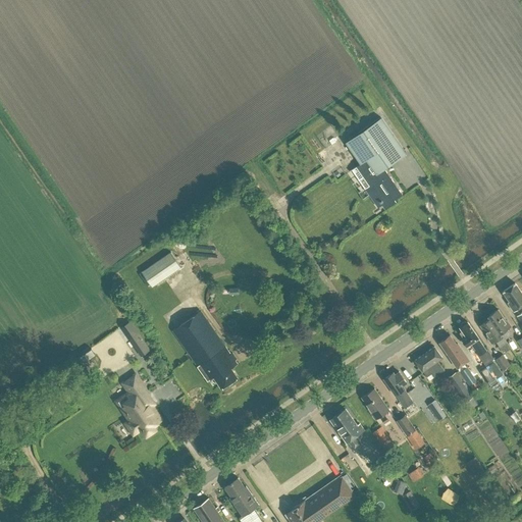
[(380,117),(346,142),(360,163),(349,170),(350,171),(352,169),(359,179),(363,176),(372,190),(368,193),(378,207),(382,204),(385,208),(394,203),(394,202),(396,201),(395,199),(402,193),(384,168),(406,153),(380,117)]
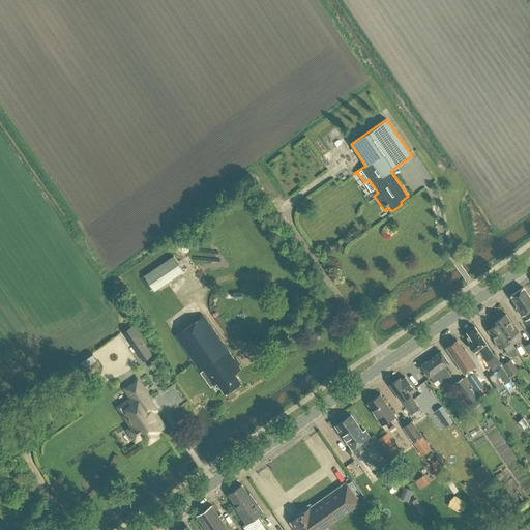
[(173,256),(144,275),(154,290),(182,270),(173,256)]
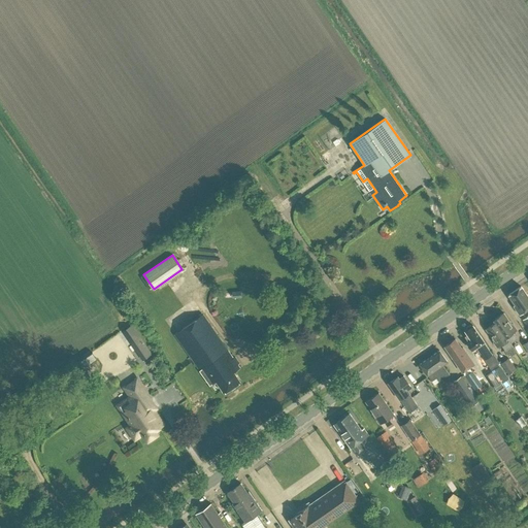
[(514,306),(520,315),(527,308),(527,296),(521,286),(508,295),(515,305),(514,306)]
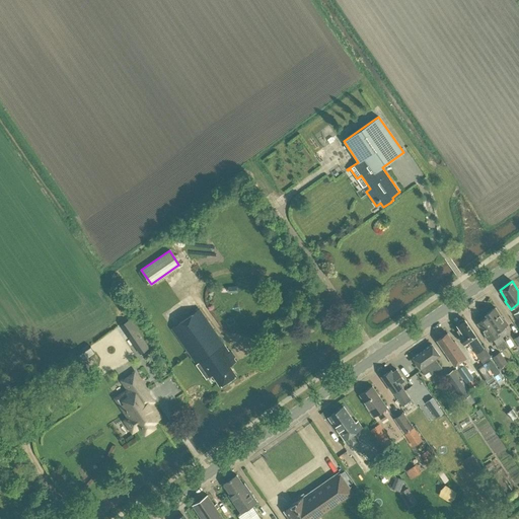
[(488,316),(502,338),(508,332),(504,326),(508,324),(504,318),(503,319),(495,307),(485,314),(487,316),(488,316)]
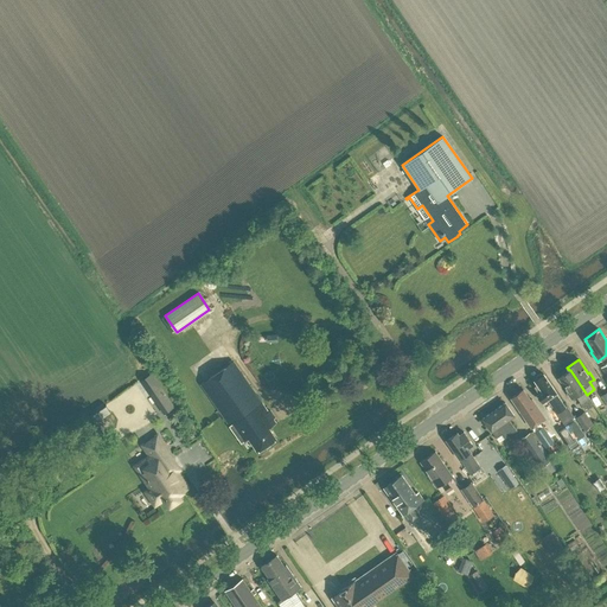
[(235,362),(202,385),(243,441),(249,438),(259,449),(276,436),(267,425),(275,417),(235,362)]
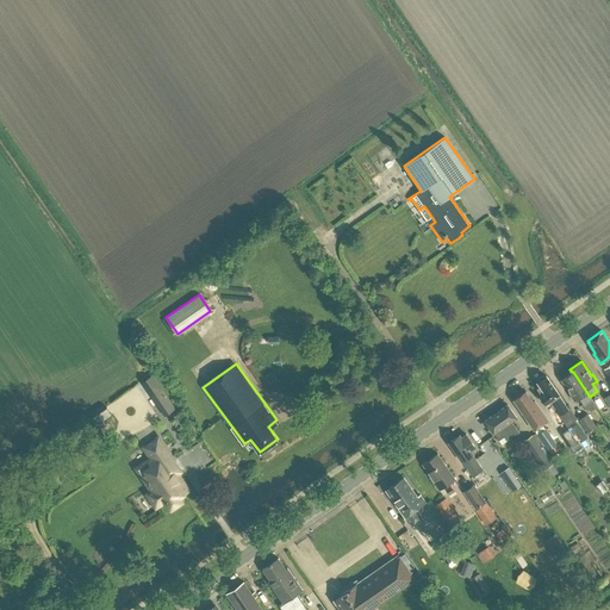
[(584,405),(589,412),(597,406),(590,397),(573,372),(572,372),(561,380),(571,394),(570,394),(574,402),(579,398),(584,405)]
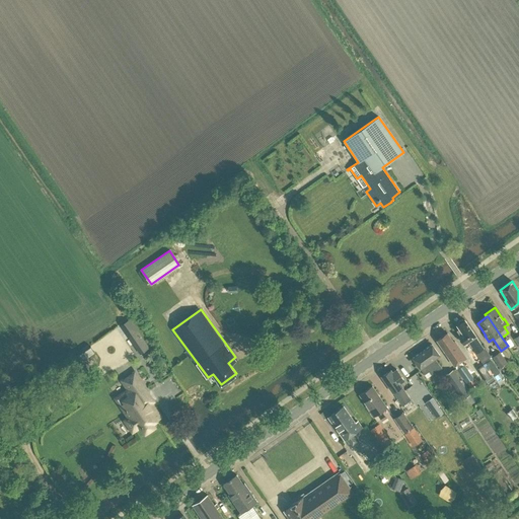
[(459,328),(456,330),(460,336),(459,337),(460,338),(460,341),(461,343),(463,343),(464,344),(468,342),(476,353),(483,362),(491,356),(485,348),(483,349),(475,337),(475,336),(465,319),(464,320),(461,320),(461,319),(458,322),(458,324),(457,325),(459,328)]
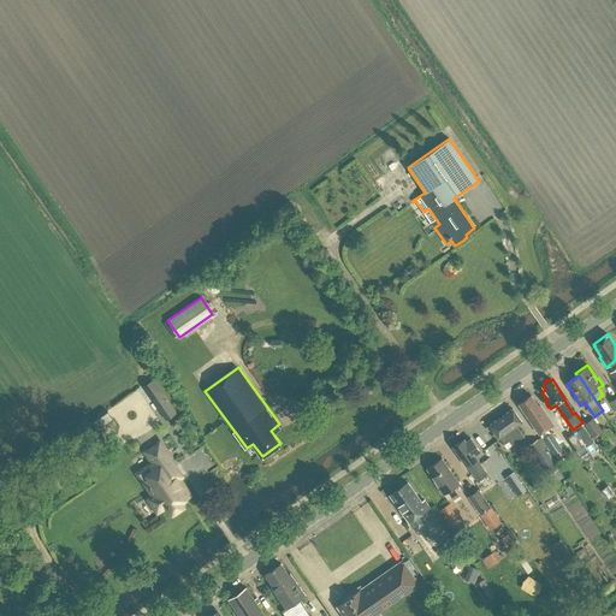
[(519,404),(520,404),(539,433),(540,434),(554,425),(554,424),(540,404),(538,406),(531,396),(532,396),(531,395),(519,404)]
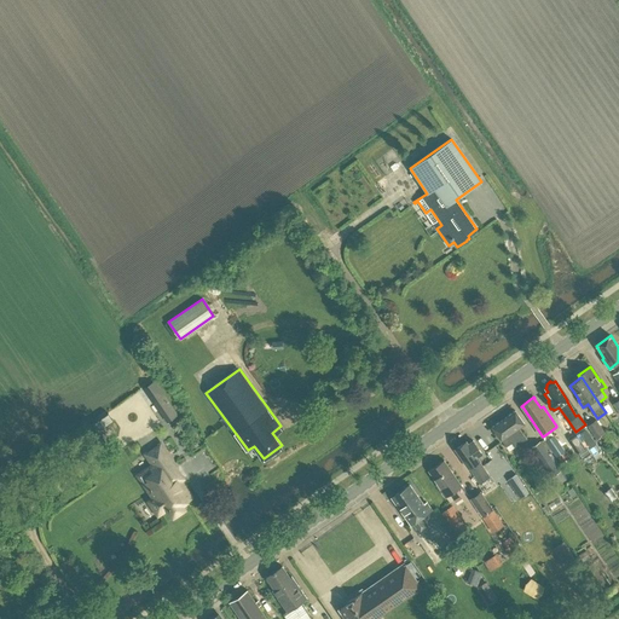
[(172,406),(162,414),(167,422),(178,415),(172,406)]
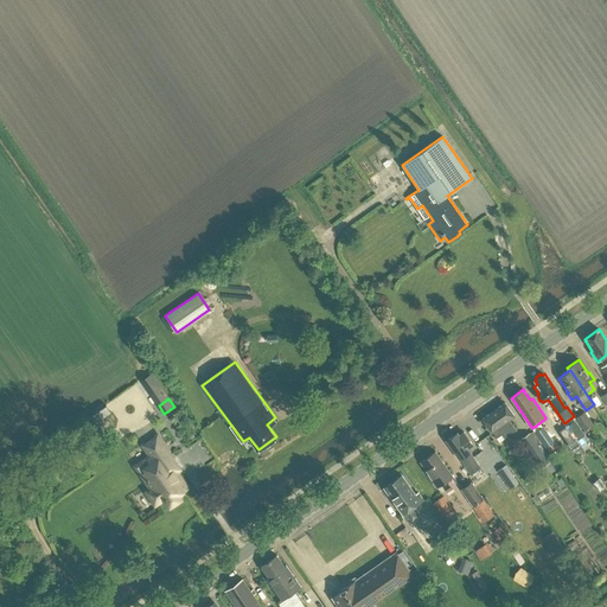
[(505,402),(483,419),(496,438),(502,433),(504,438),(516,429),(509,420),(515,415),(505,402)]
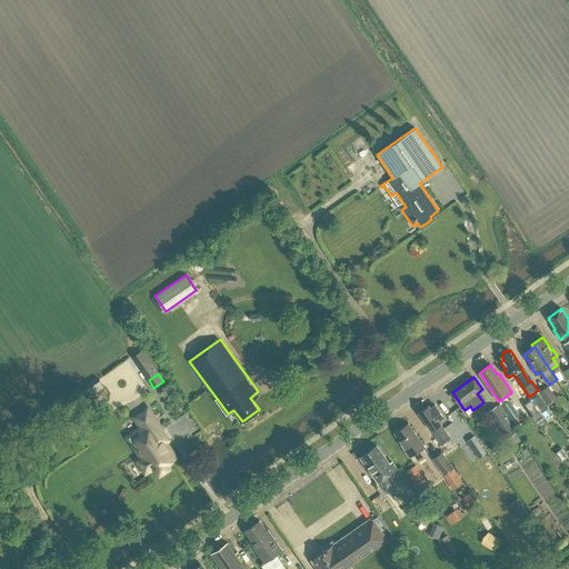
[(540,391),(548,403),(556,398),(548,387),(540,391)]
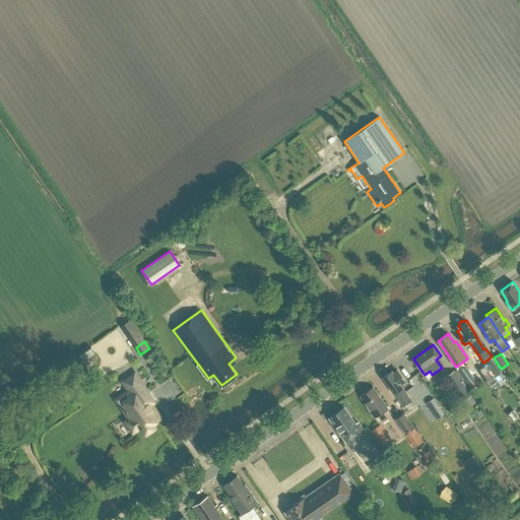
[(488,380),(496,374),(488,363),(479,369),(488,380)]
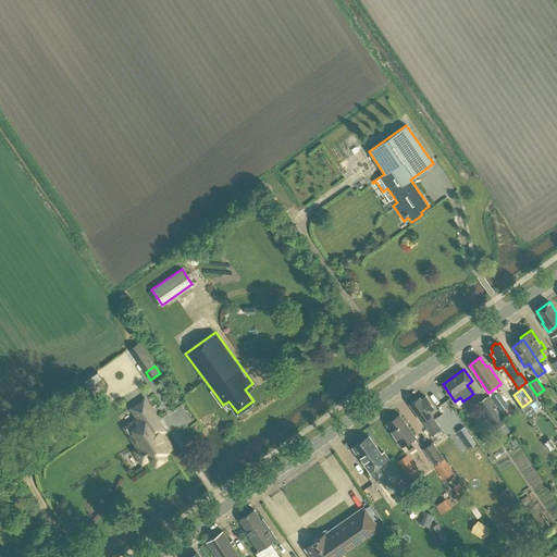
[(491,396),(495,403),(494,404),(496,407),(497,406),(500,411),(508,405),(498,391),(491,396)]
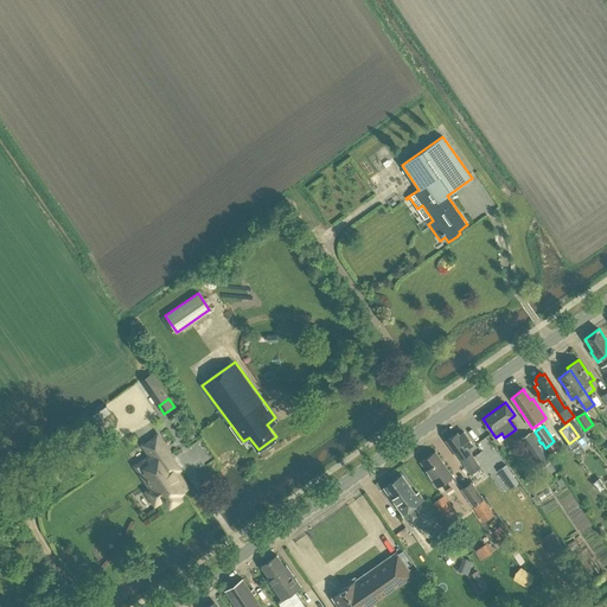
[(458,433),(446,440),(459,459),(460,459),(471,474),(480,467),(470,452),(471,451),(468,448),(473,446),(464,432),(459,435),(458,433)]
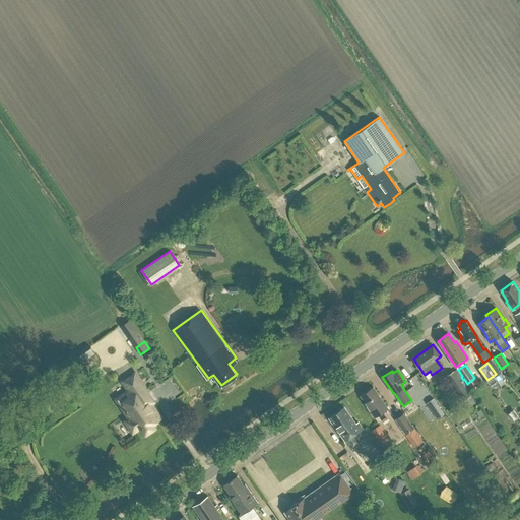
[(472,396),(455,370),(446,377),(463,402),(472,396)]
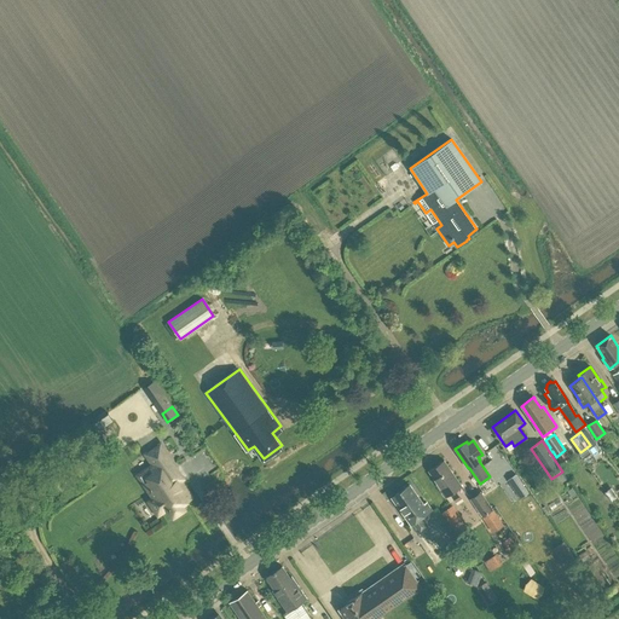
[(173,515),(184,508),(181,503),(191,497),(173,470),(177,468),(161,444),(145,453),(158,473),(144,482),(154,498),(149,501),(158,514),(168,508),(173,515)]
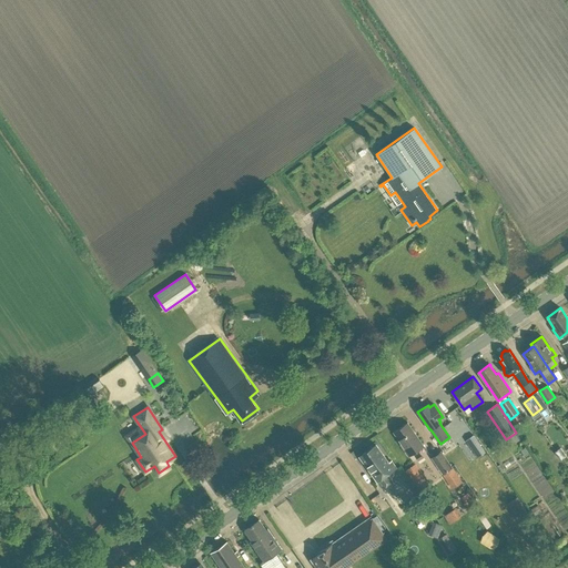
[(397,440),(408,456),(424,446),(407,423),(394,433),(398,439),(397,440)]
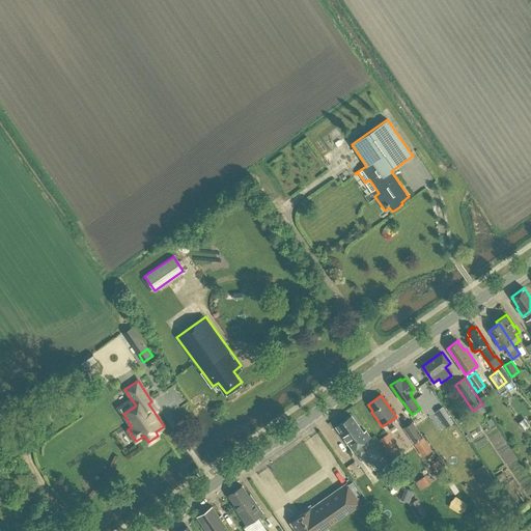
[(434,413),(442,428),(455,422),(446,406),(434,413)]
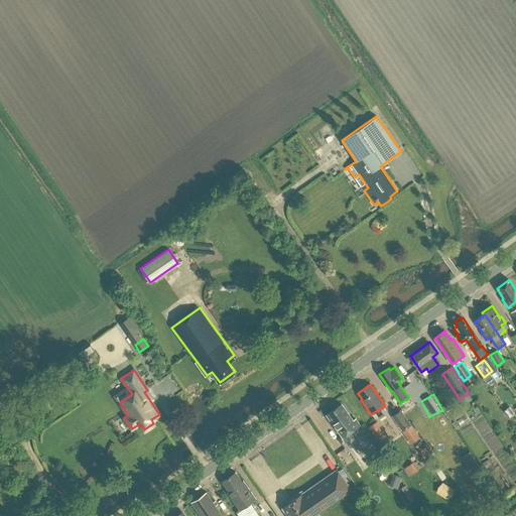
[(344,435),(350,444),(358,438),(352,430),(360,424),(356,418),(354,420),(342,404),(327,414),(343,436),(344,435)]
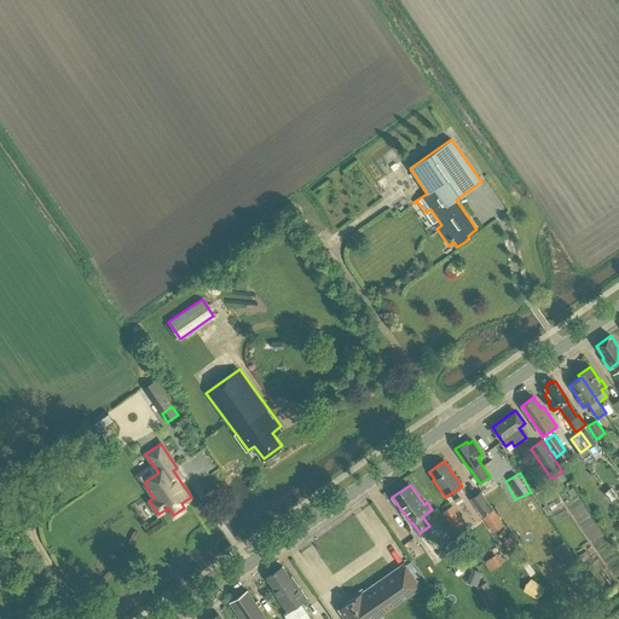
[(470,498),(482,515),(492,509),(480,492),(470,498)]
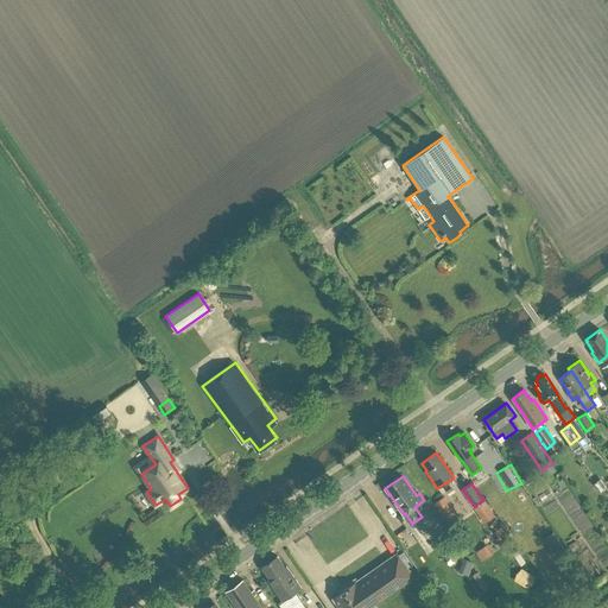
[(543,539),(553,556),(564,549),(553,532),(543,539)]
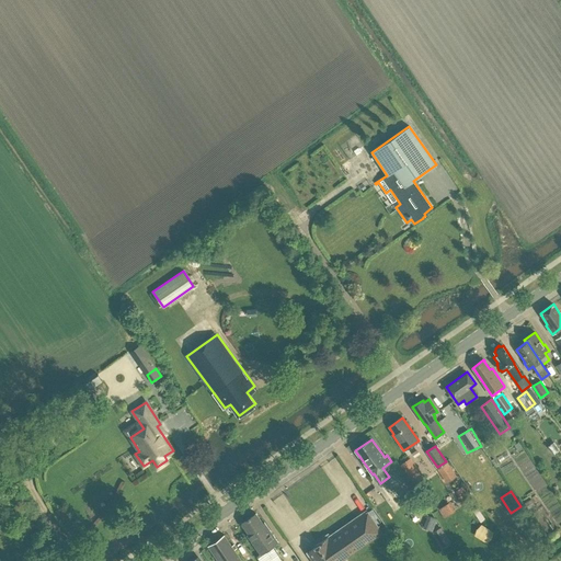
[(523,504),(527,510),(534,504),(530,499),(523,504)]
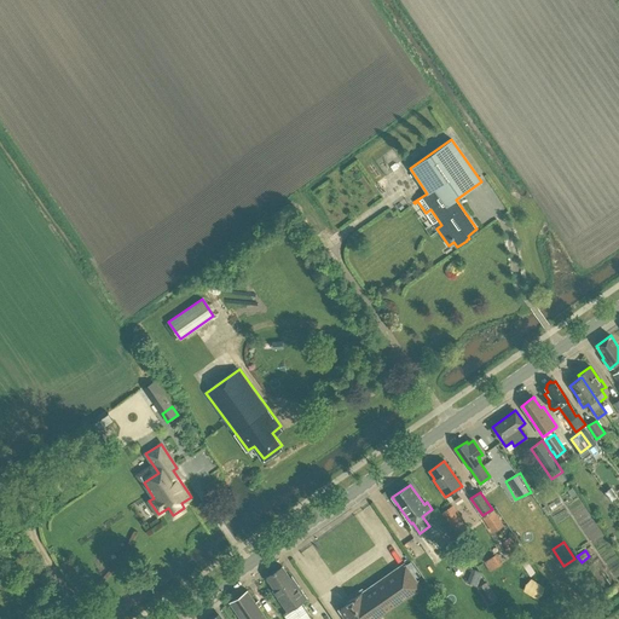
[(482,562),(490,572),(502,563),(495,554),(482,562)]
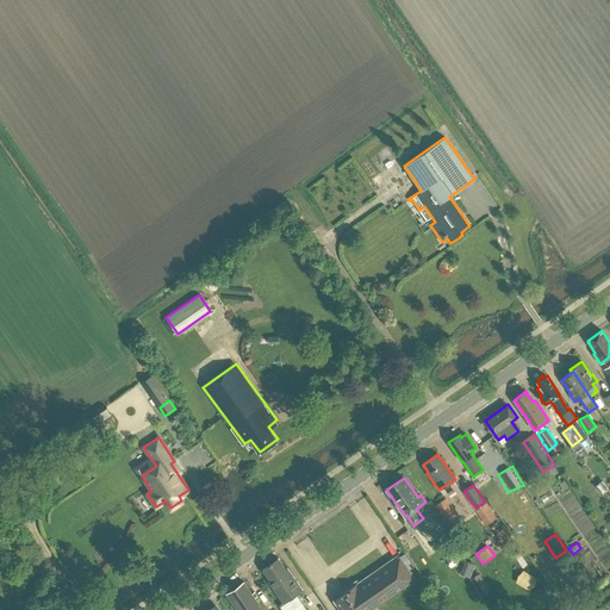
[(335,599),(341,609),(367,609),(414,578),(398,555),(335,599)]
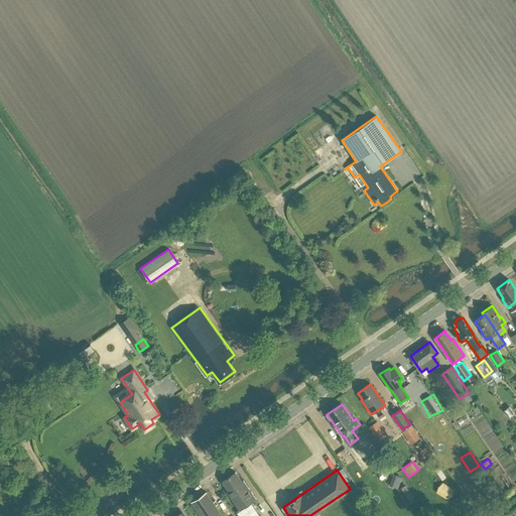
[(227,492),(240,509),(238,511),(240,515),(262,515),(252,501),(256,499),(243,480),(242,481),(235,472),(222,481),(229,491),(227,492)]
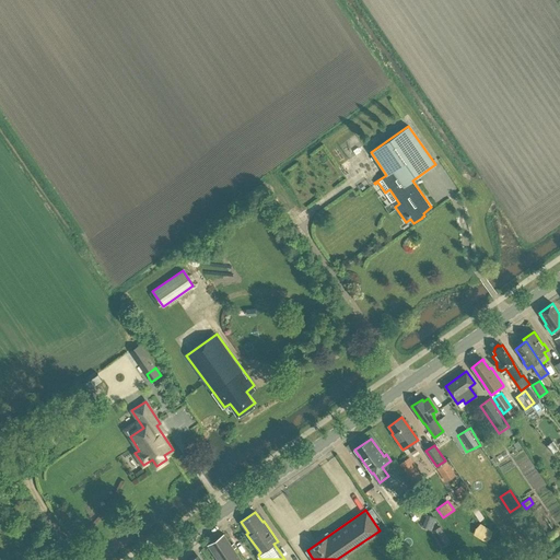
[(241,559),(223,534),(207,545),(217,559),(241,559)]
